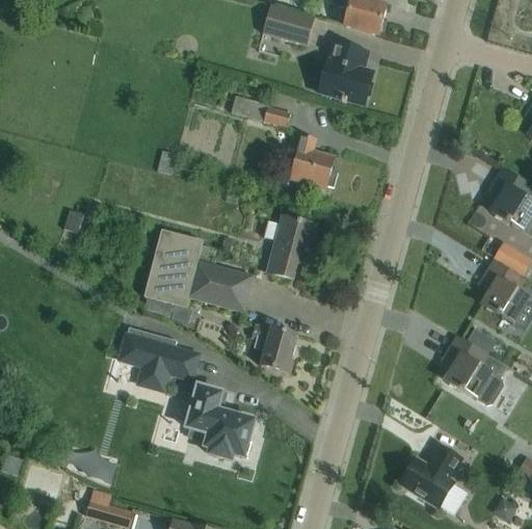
[(337,0),(336,4),(347,7),(343,24),(378,33),(379,29),(382,30),(386,22),(381,21),(386,5),(377,3),(378,0),(337,0)]
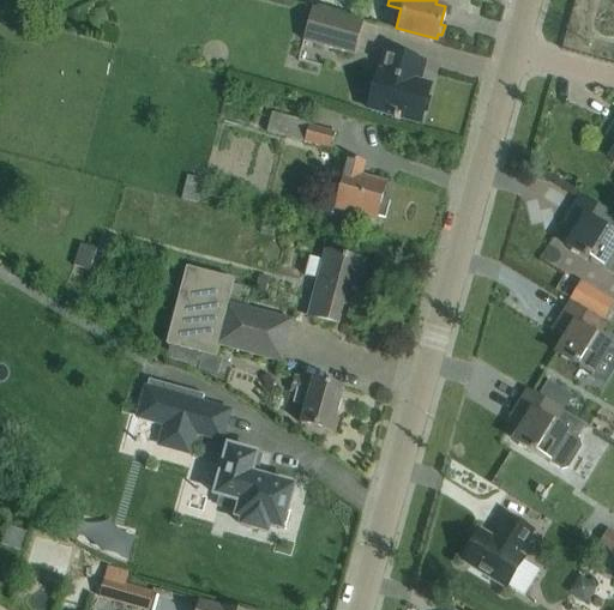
[(353,52),(362,19),(311,4),(301,37),(353,52)]
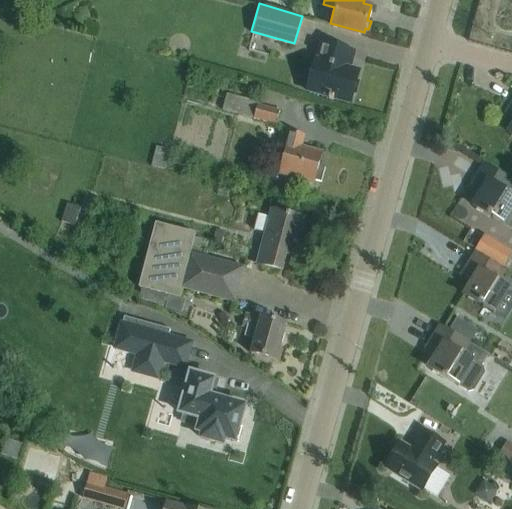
[(349,100),(358,69),(348,66),(353,49),(333,44),(320,41),(307,89),(330,95),(349,100)]
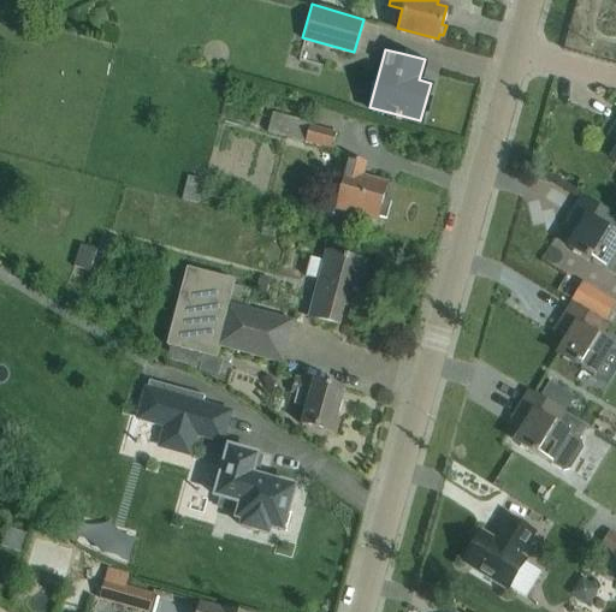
[(329,106),(325,117),(353,124),(355,113),(329,106)]
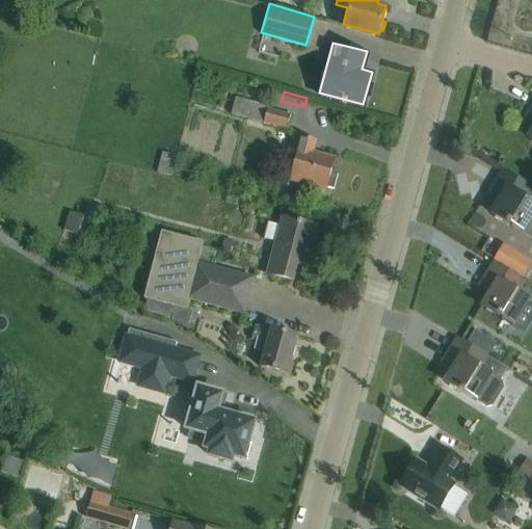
[(262,121),(266,103),(235,95),(230,112),(262,121)]
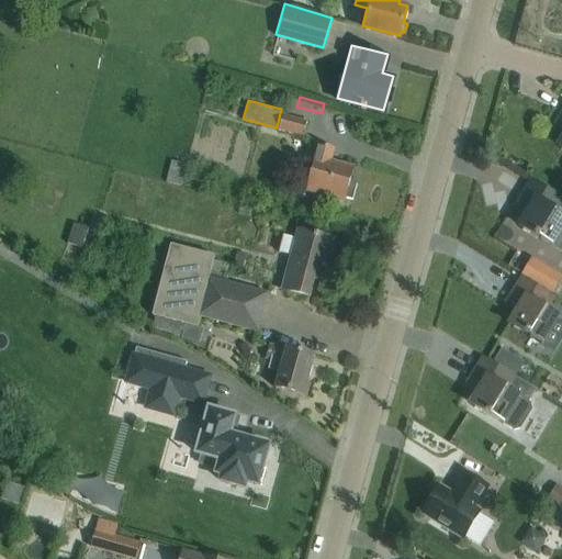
[(302,133),(306,120),(282,113),(278,126),(302,133)]
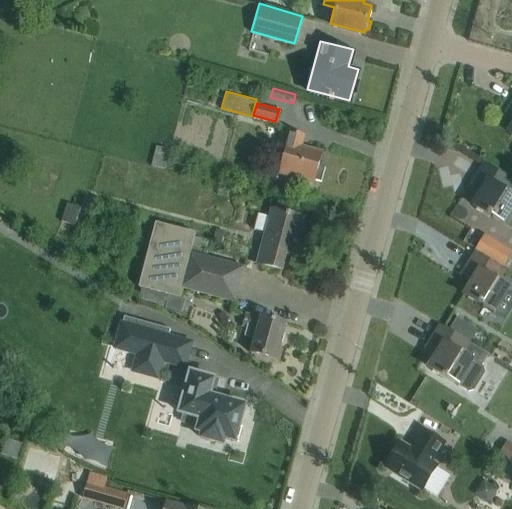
[(303,113),(305,128),(319,125),(316,111),(303,113)]
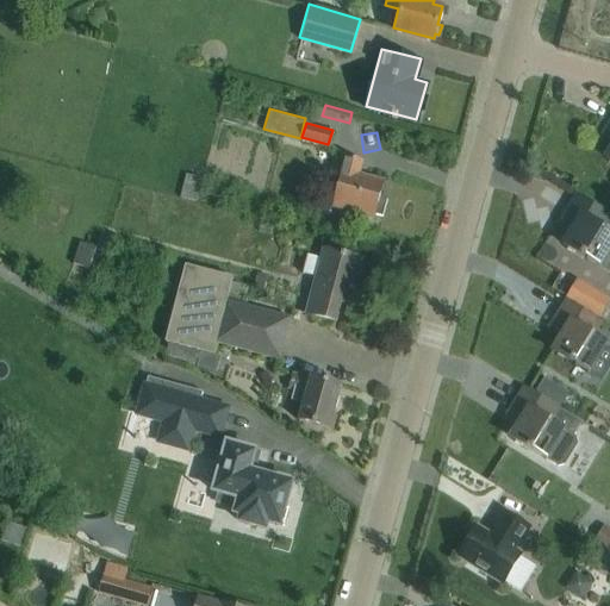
[(198,174),(217,176),(219,151),(201,149),(198,174)]
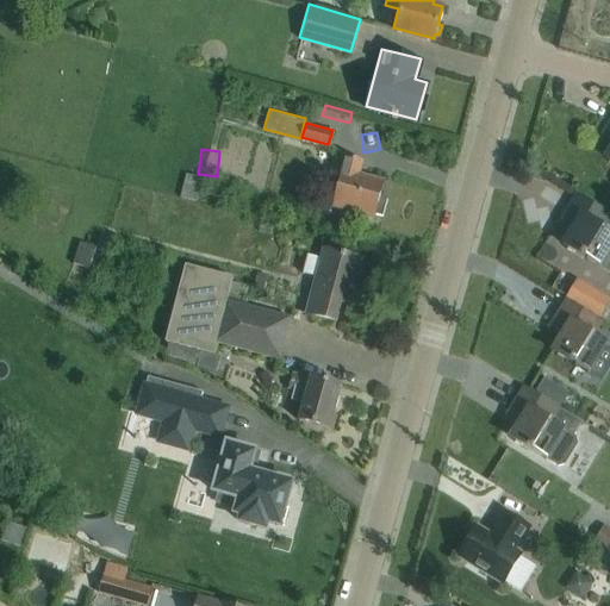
[(381,213),(386,195),(379,193),(383,179),(358,173),(361,158),(346,154),(331,204),(350,208),(373,214),(374,211),(381,213)]
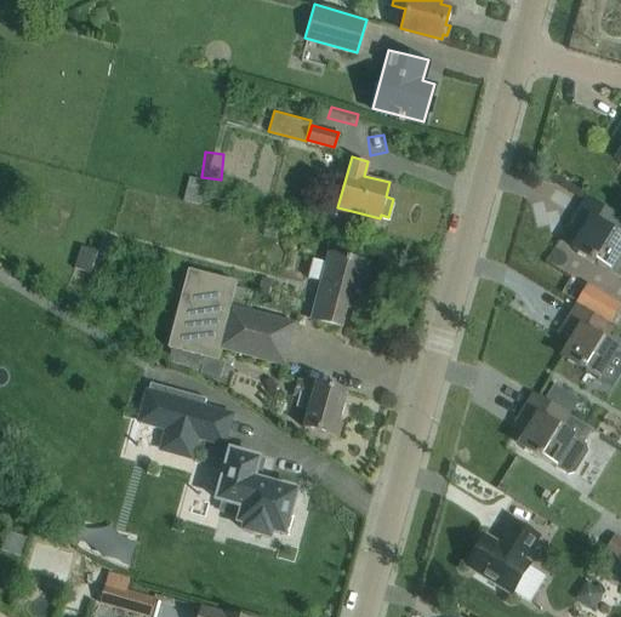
[(200,203),(206,178),(188,173),(182,198),(200,203)]
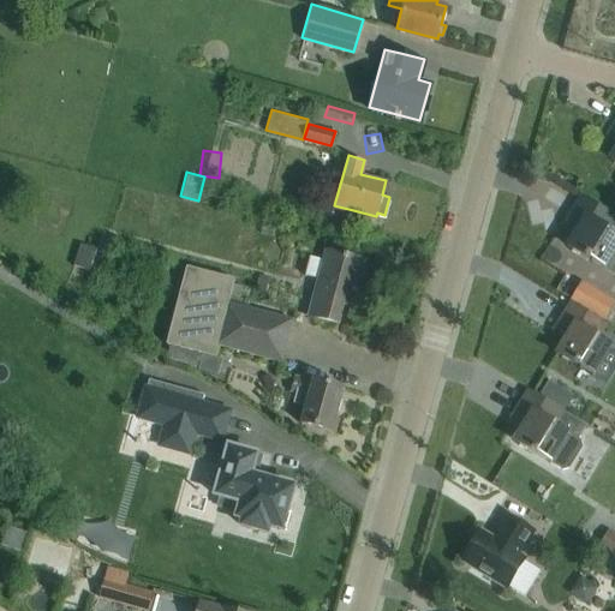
[(579,195),(566,217),(578,225),(566,243),(586,256),(603,265),(614,273),(614,216),(599,208),(579,195)]
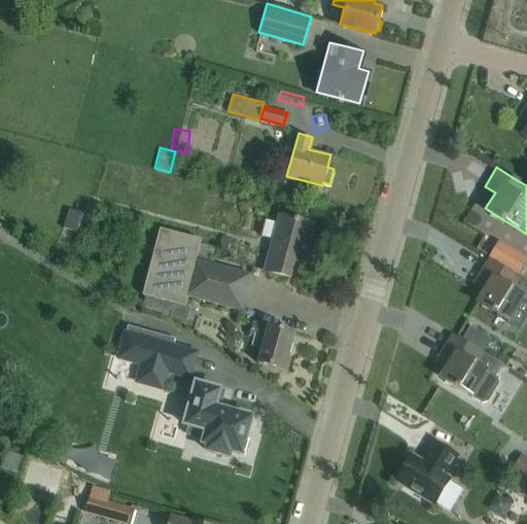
[(302,262),(312,222),(279,213),(265,269),(288,275),(292,258),(302,262)]
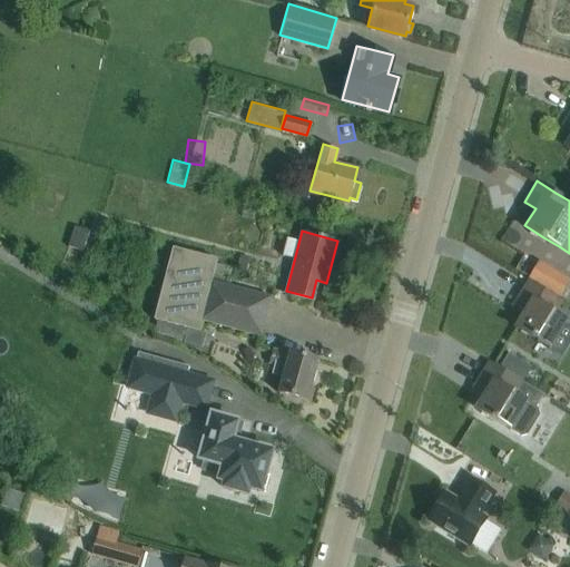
[(259,334),(271,295),(249,289),(239,286),(242,277),(226,273),(227,272),(223,271),(225,264),(216,261),(216,258),(173,247),(154,319),(156,319),(188,326),(198,330),(202,319),(238,329),(259,334)]
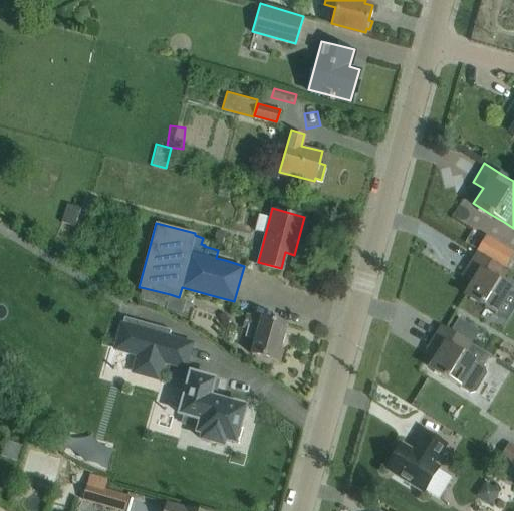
[(495,312),(510,288),(498,281),(504,271),(492,262),(475,252),(464,271),(474,277),(465,292),(482,303),(495,312)]
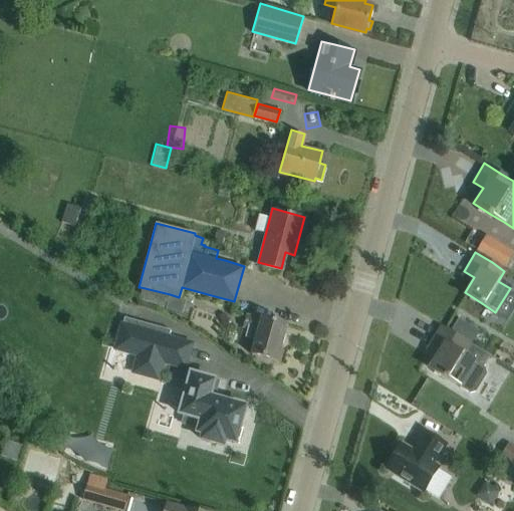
[(167,307),(170,294),(141,287),(139,296),(167,307)]
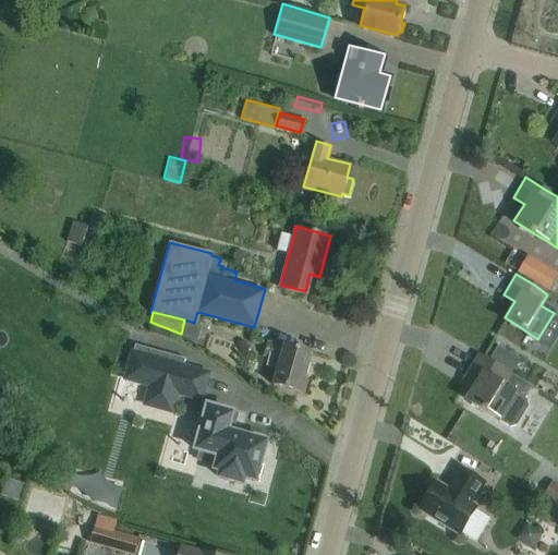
[(283,345),(267,340),(264,353),(268,354),(266,363),(277,366),(273,382),(301,390),(301,389),(296,388),(301,373),(305,374),(312,350),(290,345),(283,344),(283,345)]
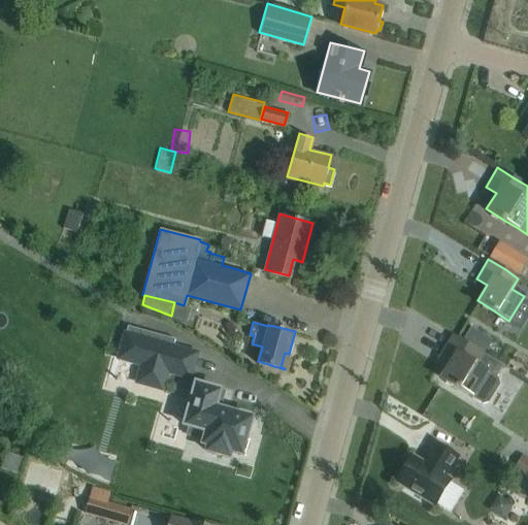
[(127,324),(119,356),(142,362),(140,370),(163,378),(166,368),(183,373),(189,374),(190,373),(195,351),(172,345),(175,336),(127,324)]
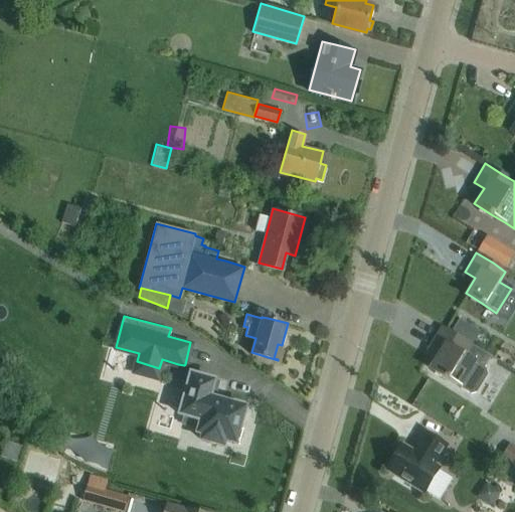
[(470,391),(476,390),(487,372),(485,366),(483,365),(489,356),(441,326),(428,345),(439,351),(430,366),(447,377),(460,385),(470,391)]
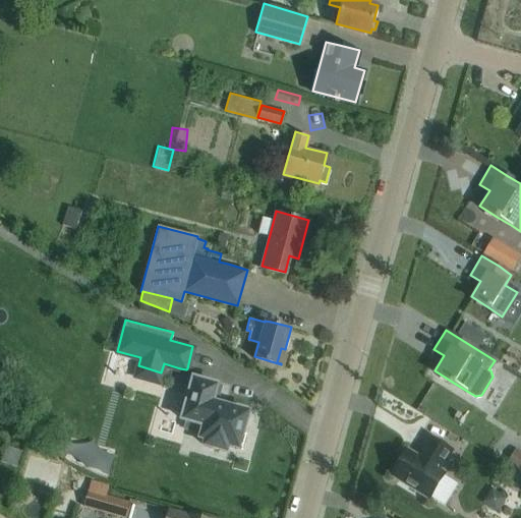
[(216,397),(220,382),(195,375),(196,370),(187,368),(186,369),(180,368),(177,382),(188,385),(185,395),(182,394),(177,413),(180,413),(178,419),(184,421),(182,427),(198,432),(196,438),(201,440),(200,442),(225,449),(227,444),(237,447),(238,444),(242,445),(245,434),(241,433),(248,411),(242,409),(243,406),(216,397)]
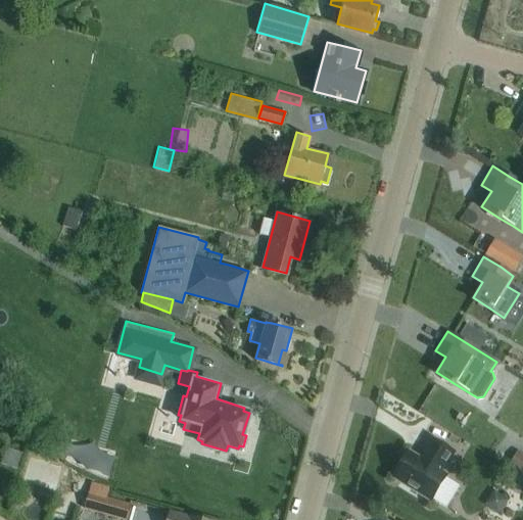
[(522,419),(513,424),(519,437),(522,435),(522,419)]
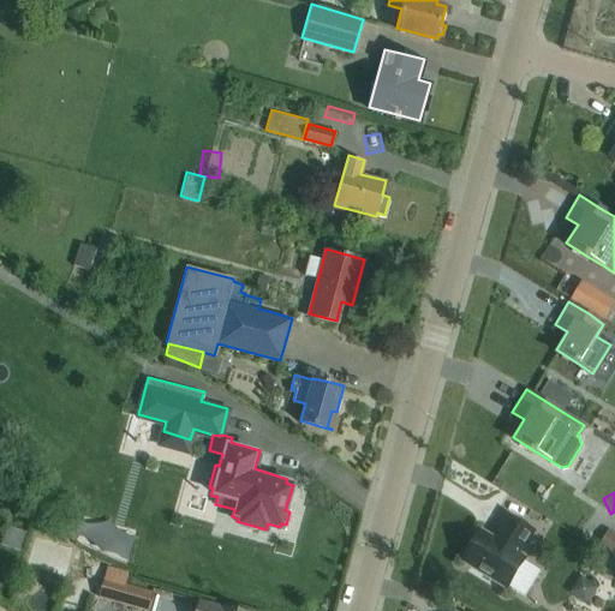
[(73,526),(79,513),(63,505),(57,520),(73,526)]
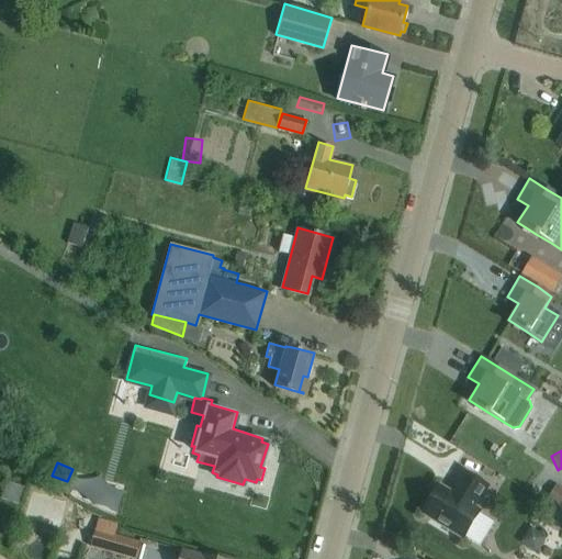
[(478,510),(480,509),(474,505),(487,485),(463,470),(456,481),(457,484),(458,485),(453,492),(439,483),(422,511),(462,536),(463,534),(479,543),(493,520),(478,510)]
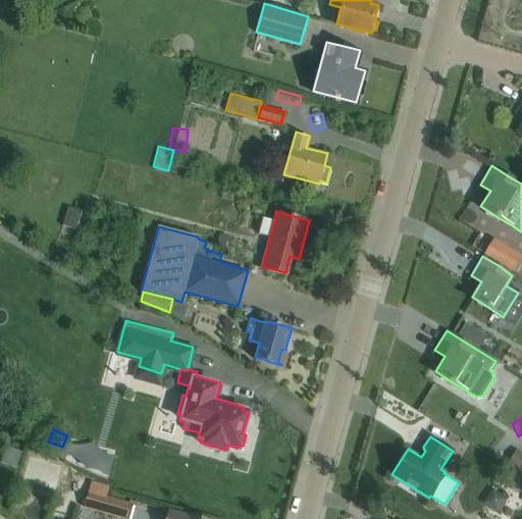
[(521,450),(517,448),(508,463),(521,472),(521,470),(521,450)]
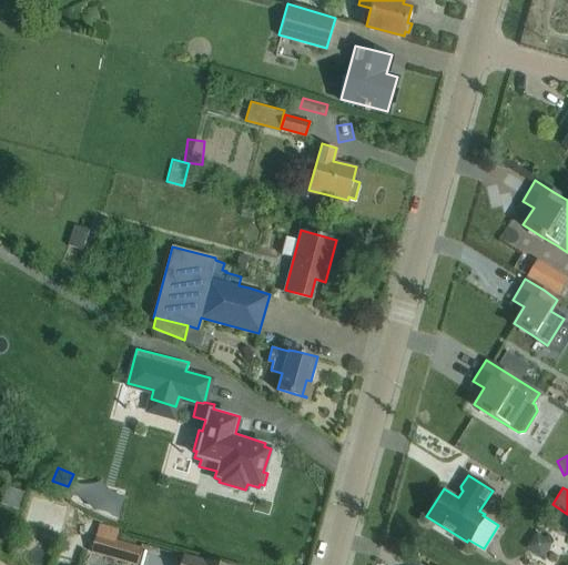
[(117,500),(108,531),(156,544),(160,533),(130,524),(135,505),(117,500)]
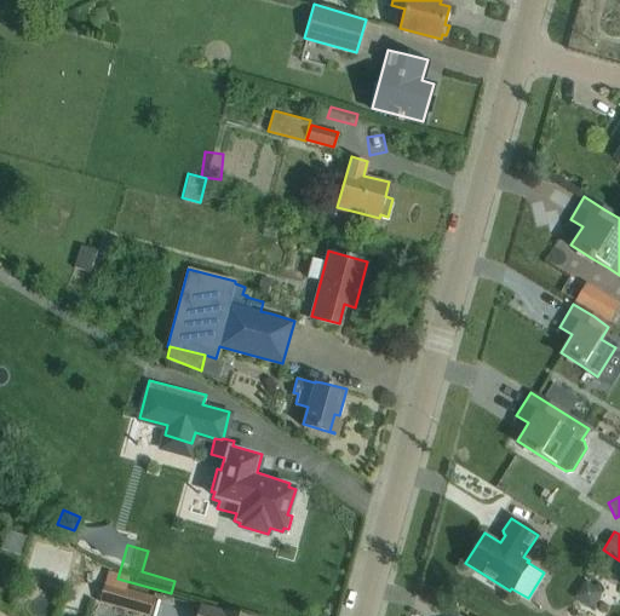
[(104,582),(99,598),(150,612),(155,596),(126,588),(104,582)]
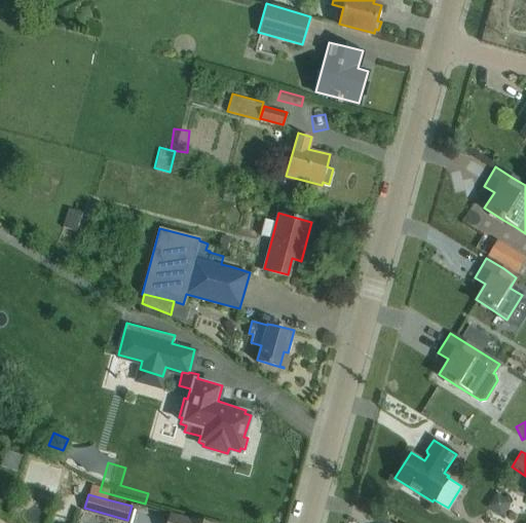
[(204,522),(198,521),(171,514),(167,522),(204,522)]
